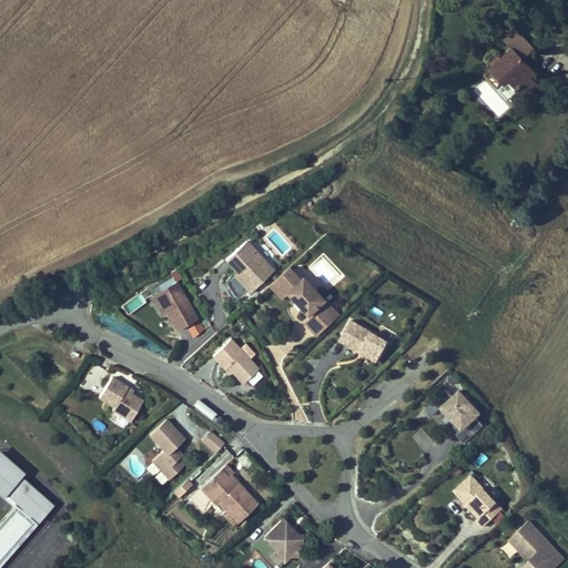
[(524,57),(535,48),(515,26),(503,37),(511,46),(499,57),(489,66),(505,83),(508,81),(524,98),(539,83),(531,75),(537,71),(524,57)]
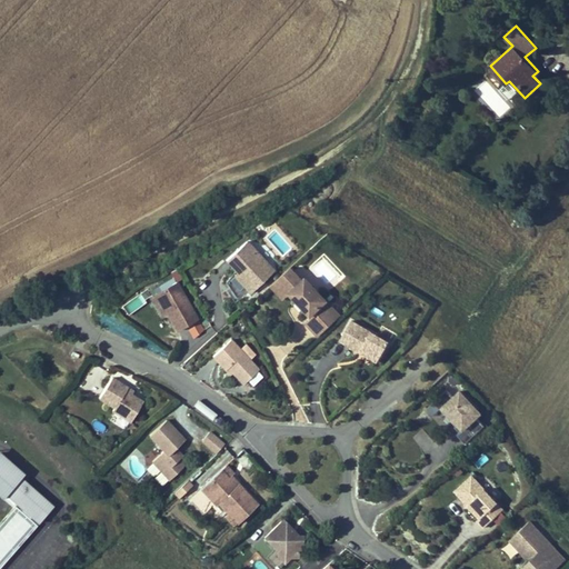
[(485,60),(490,66),(500,57),(495,51),(485,60)]
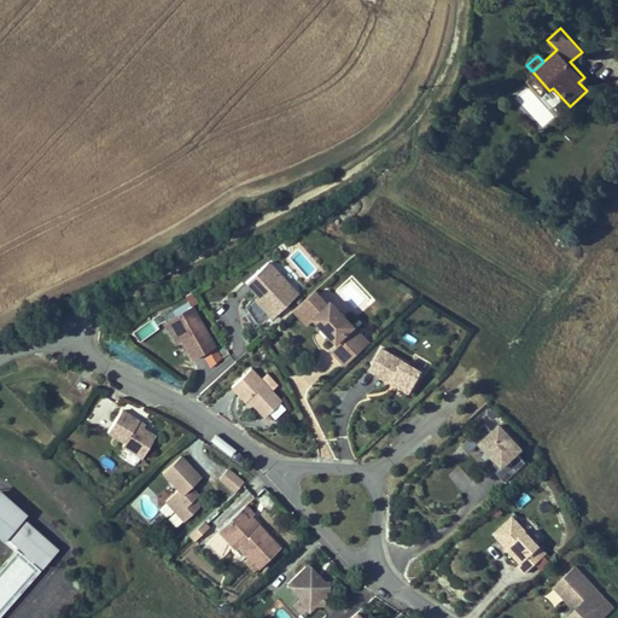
[(298,292),(268,258),(244,280),(257,295),(267,305),(264,309),(272,318),(298,292)]
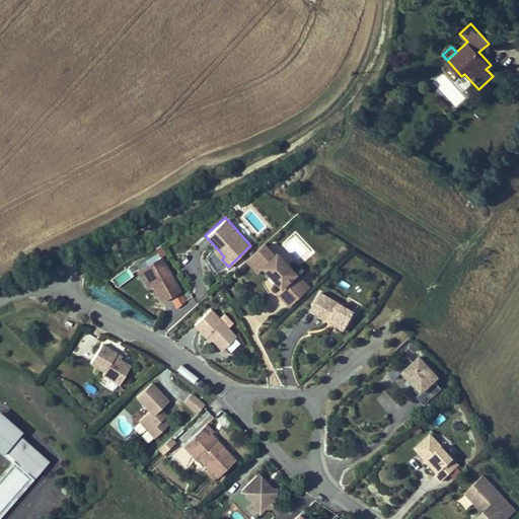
[(300,273),(279,250),(276,252),(266,241),(246,258),(257,271),(264,266),(283,287),(277,292),(289,305),(310,286),(299,274),(300,273)]
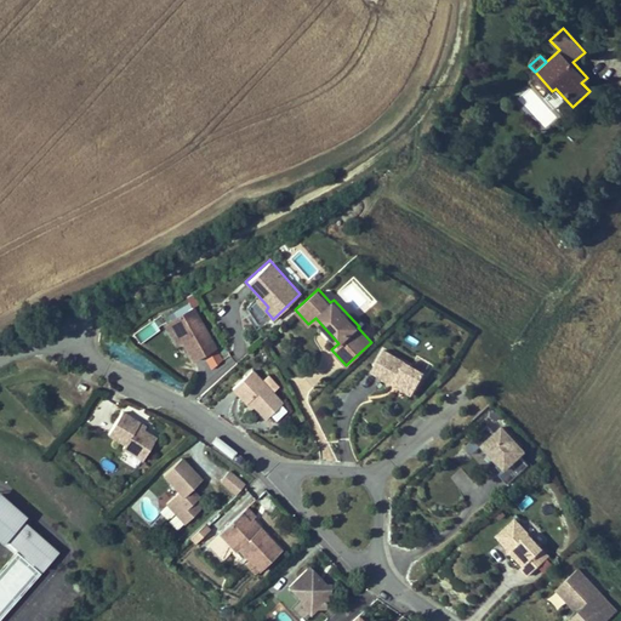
[(349,289),(342,296),(359,312),(365,303),(349,289)]
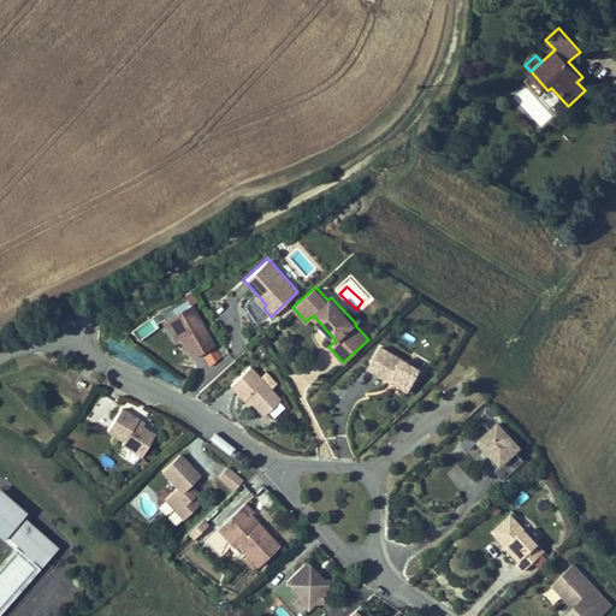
[(266,304),(256,294),(249,300),(259,312),(264,308),(266,304)]
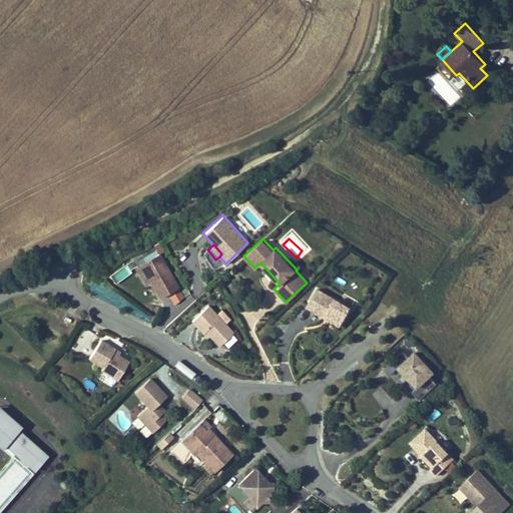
[(179,286),(160,251),(139,263),(149,281),(158,297),(167,292),(178,286),(179,286)]
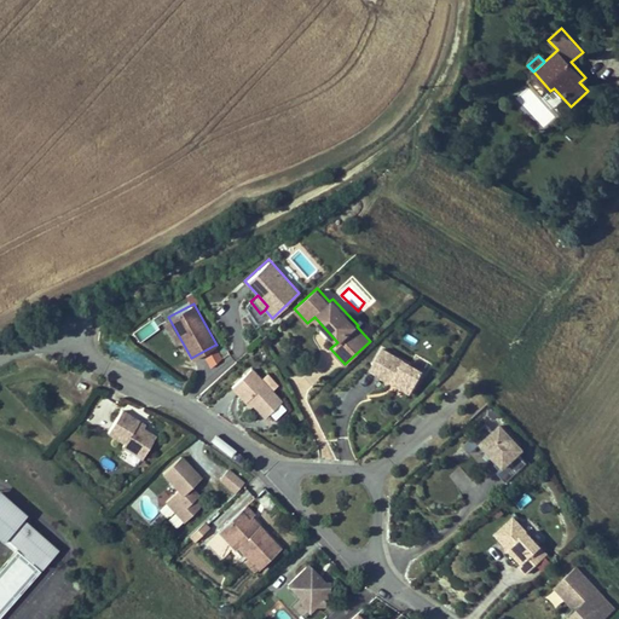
[(180,339),(168,317),(163,319),(175,341),(180,339)]
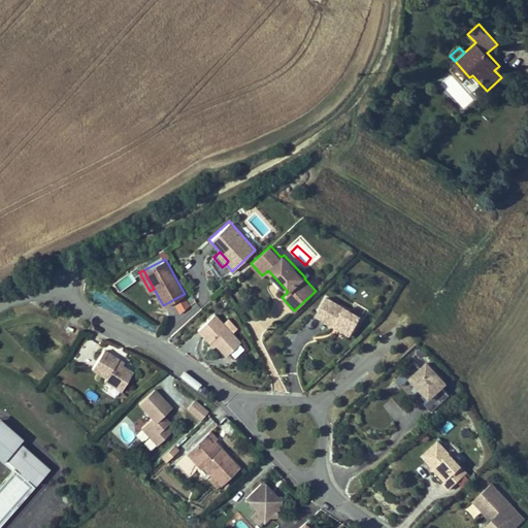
[(190,306),(184,294),(172,300),(179,314),(190,306)]
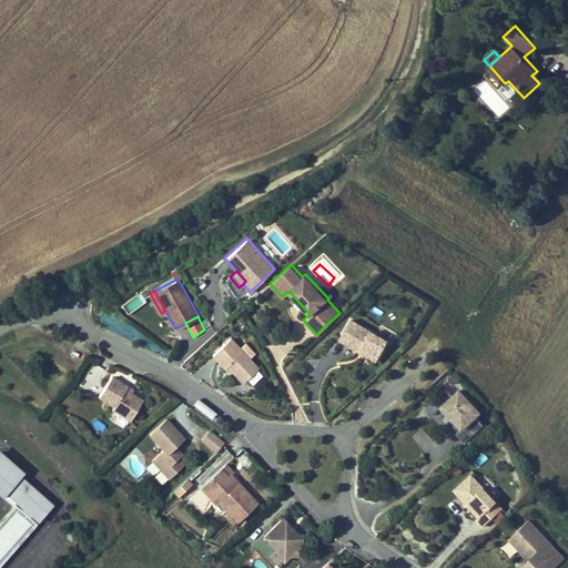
[(387,338),(350,317),(338,337),(377,358),(387,338)]
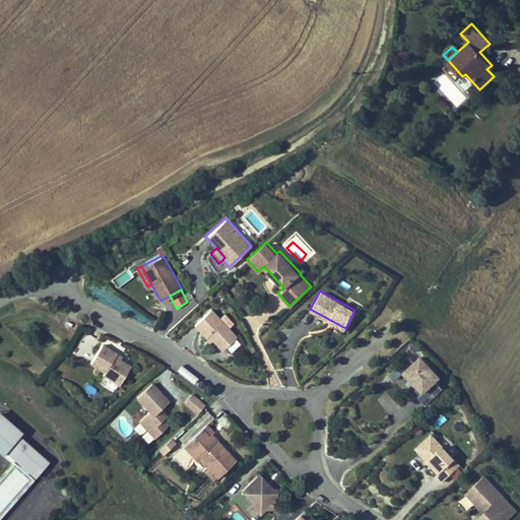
[(219,318),(211,308),(194,324),(205,336),(207,334),(211,338),(221,349),(225,345),(231,351),(241,342),(235,336),(237,335),(229,327),(234,323),(224,313),(219,318)]
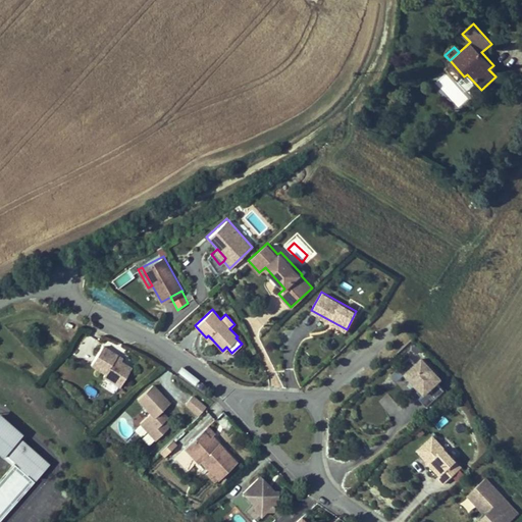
[(119,384),(131,366),(121,361),(116,357),(118,354),(103,346),(92,365),(106,373),(104,376),(119,384)]
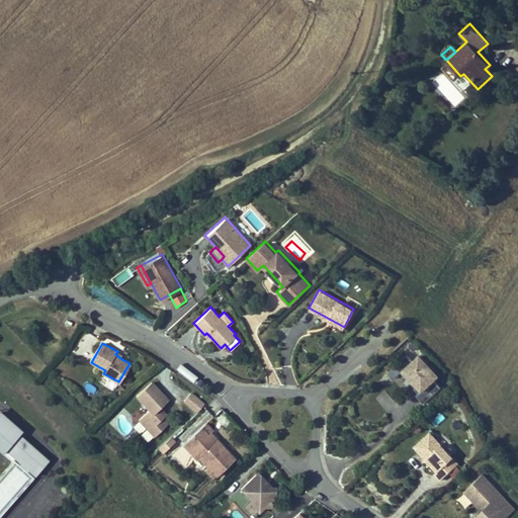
[(440,387),(433,380),(439,375),(419,352),(411,359),(406,353),(394,364),(401,372),(403,370),(417,385),(414,389),(418,394),(416,395),(423,404),(440,387)]
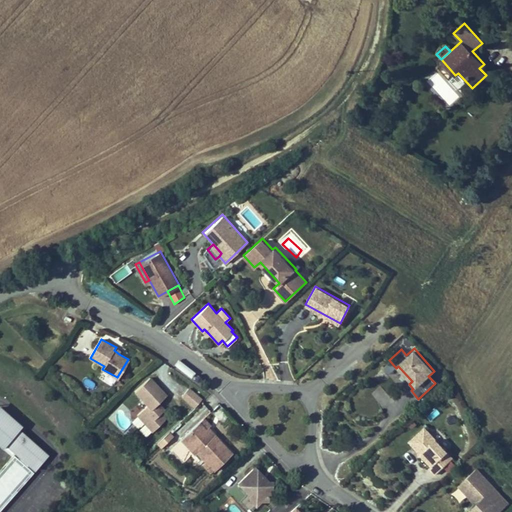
[(161,412),(165,409),(158,402),(167,394),(150,376),(135,389),(148,404),(137,413),(152,430),(166,418),(161,412)]
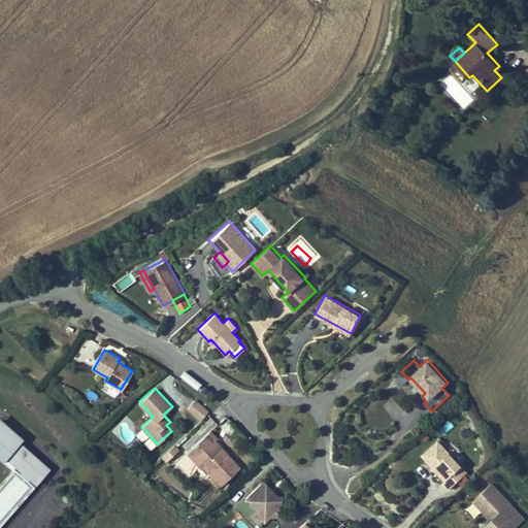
[(200,420),(208,410),(195,398),(187,408),(200,420)]
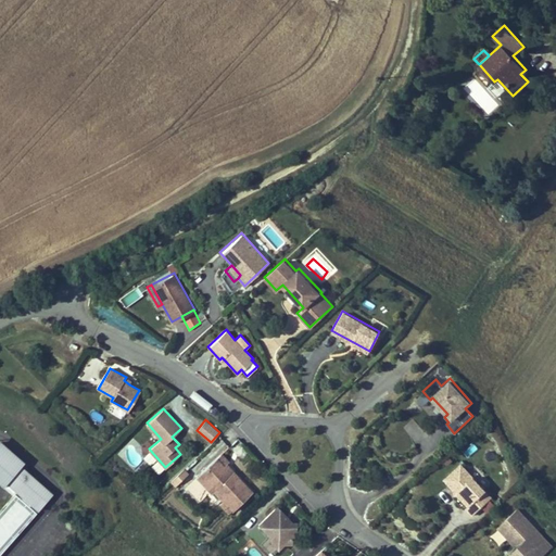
[(0,440),(0,445),(3,449),(4,447),(13,455),(14,453),(0,440)]
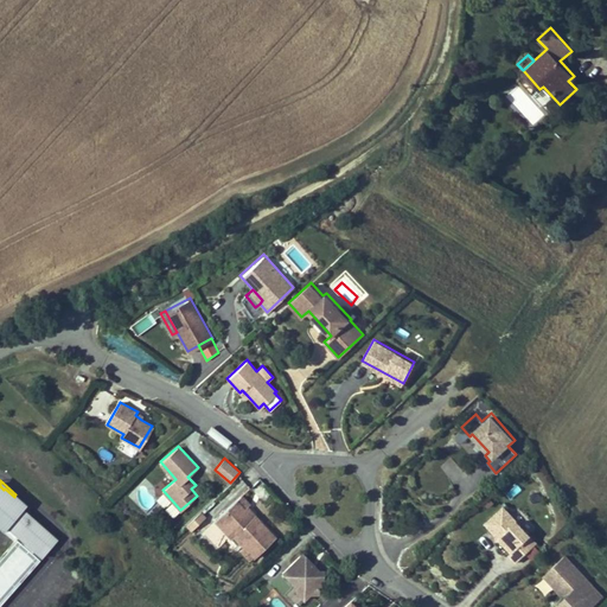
[(5,525),(21,540),(32,550),(42,557),(58,540),(21,508),(25,503),(16,494),(14,497),(5,489),(4,490),(0,486),(0,528),(2,530),(5,525)]
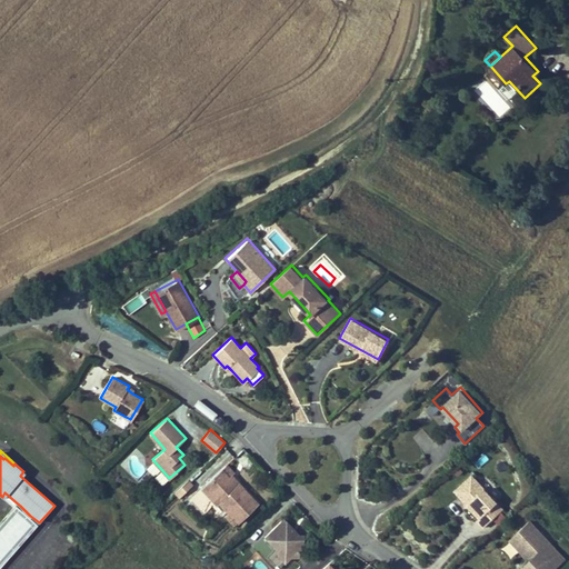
[(255,502),(235,481),(232,483),(226,476),(218,467),(202,481),(217,498),(215,500),(223,510),(233,521),(255,502)]
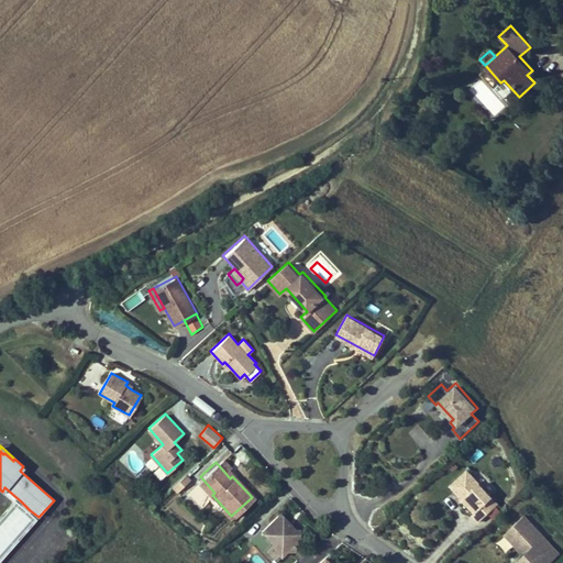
[(232,476),(225,468),(223,471),(230,478),(232,476)]
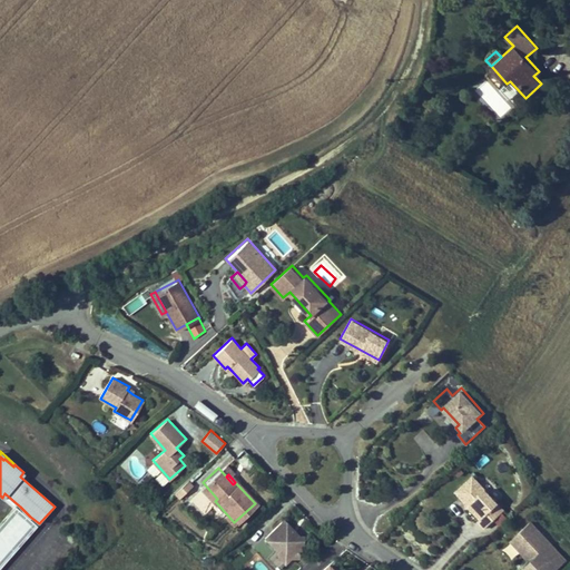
[(485,489),(471,475),(455,491),(465,502),(471,501),(470,507),(481,517),(478,519),(485,527),(503,508),(498,502),(504,497),(491,483),(485,489)]
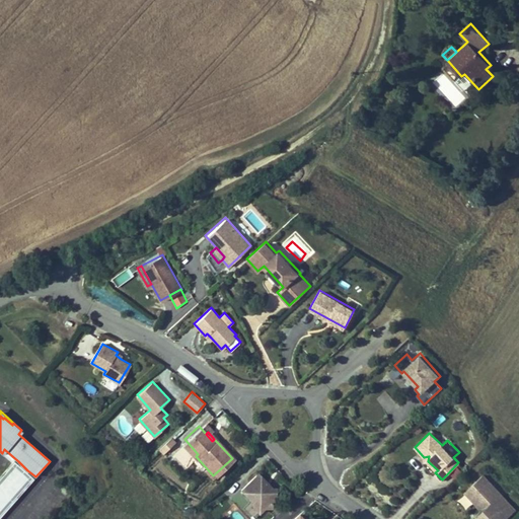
[(170,438),(158,448),(162,452),(174,442),(170,438)]
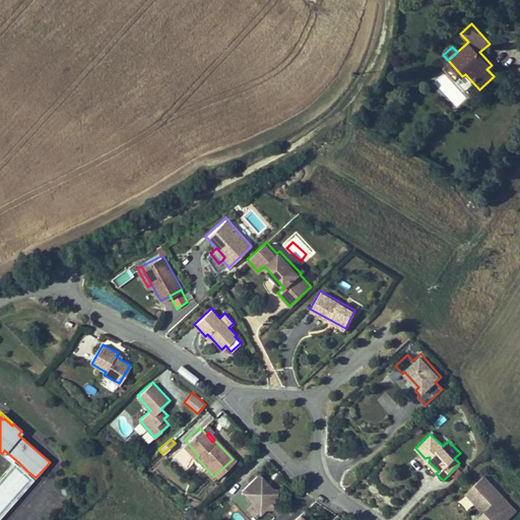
[(198,455),(185,440),(181,444),(194,459),(196,457),(198,455)]
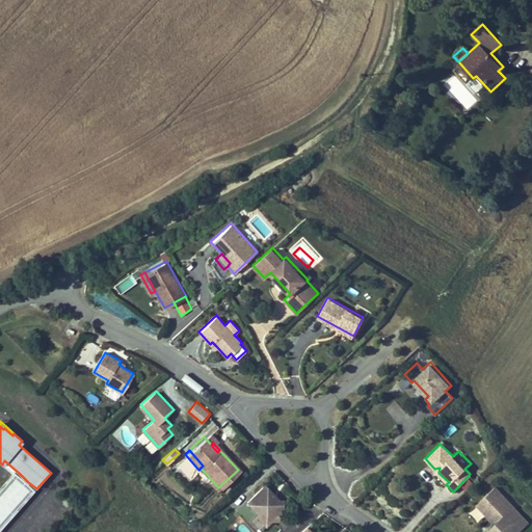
[(14,473),(0,487),(0,498),(16,512),(35,490),(27,483),(26,484),(17,476),(14,473)]
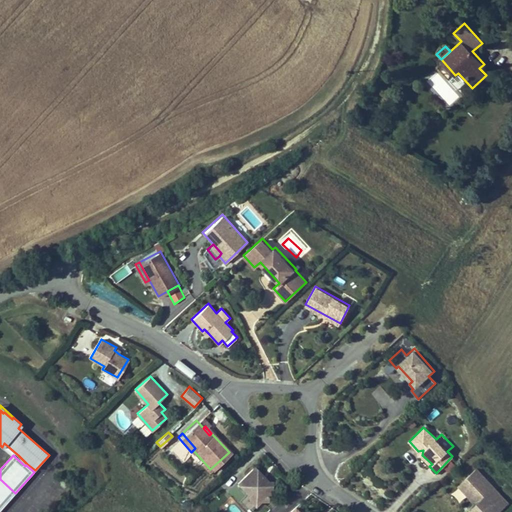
[(27,464),(18,455),(16,458),(25,466),(26,465),(27,464)]
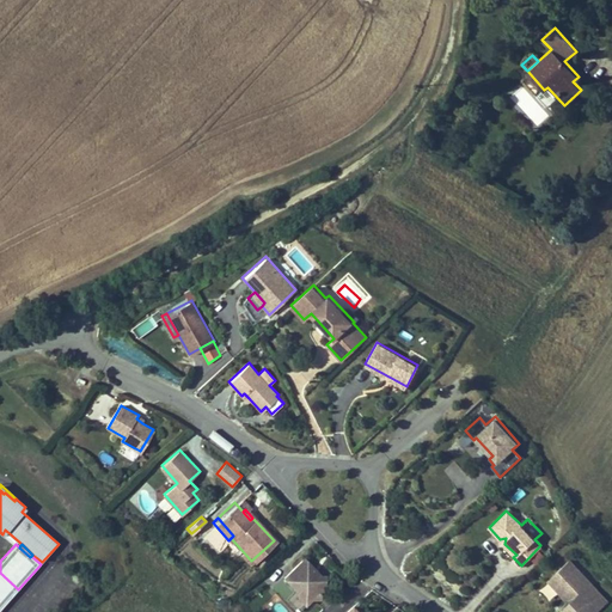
[(322,587),(322,573),(317,573),(312,573),(308,568),(311,565),(301,555),(281,574),(292,586),(294,588),(294,593),(303,601),(308,595),(317,595),(318,587),(322,587)]
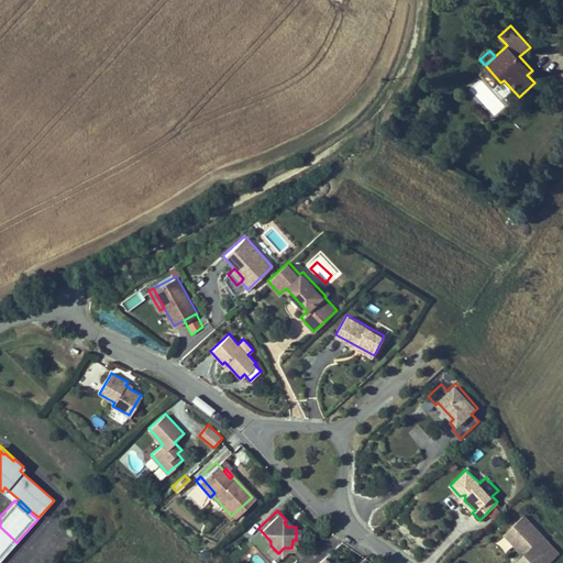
[(478,521),(484,527),(492,519),(487,514),(478,521)]
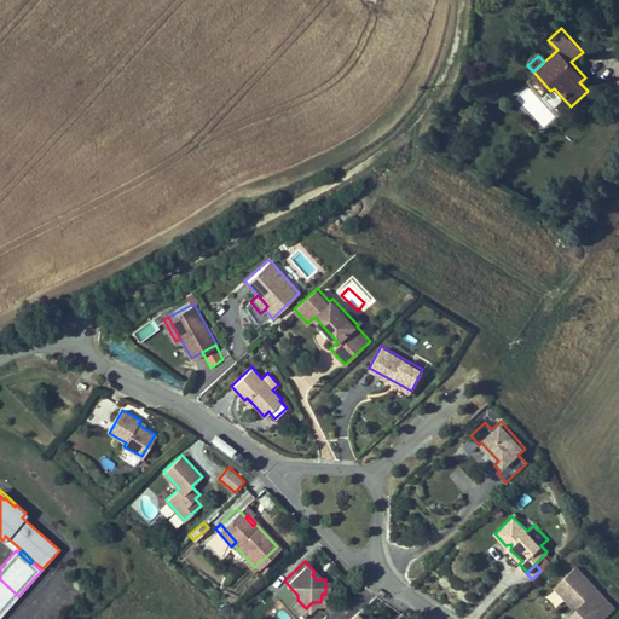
[(563,618),(601,618),(614,607),(576,566),(562,578),(570,585),(565,590),(579,605),(576,608),(563,618)]
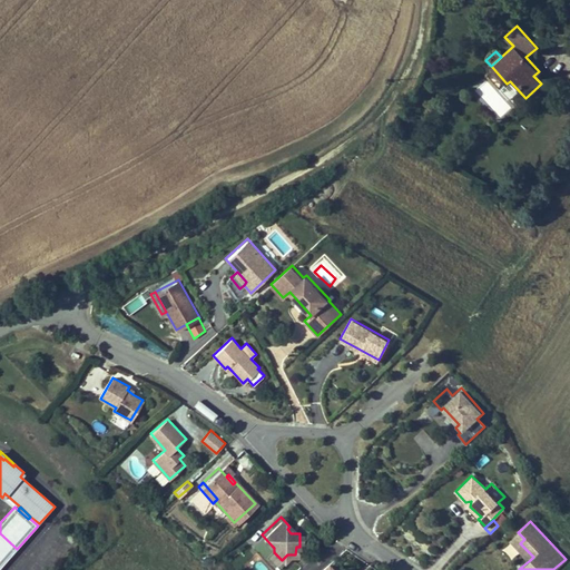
[(524,539),(518,532),(510,539),(530,560),(533,557),(520,543),(524,539)]
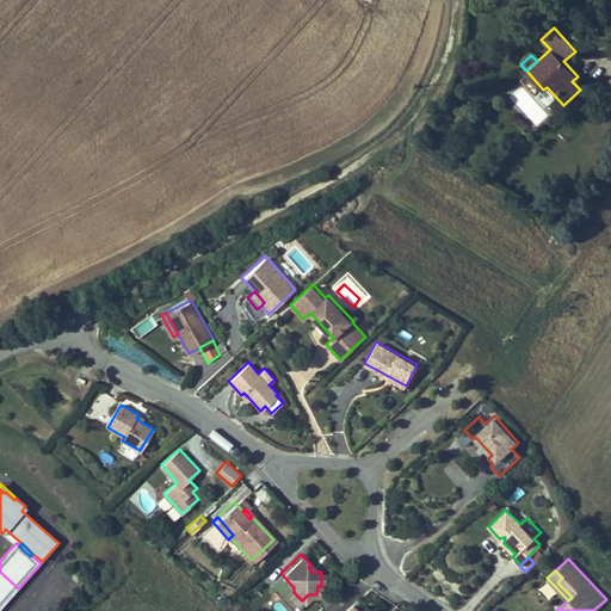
[(0,609),(18,588),(0,572),(0,609)]
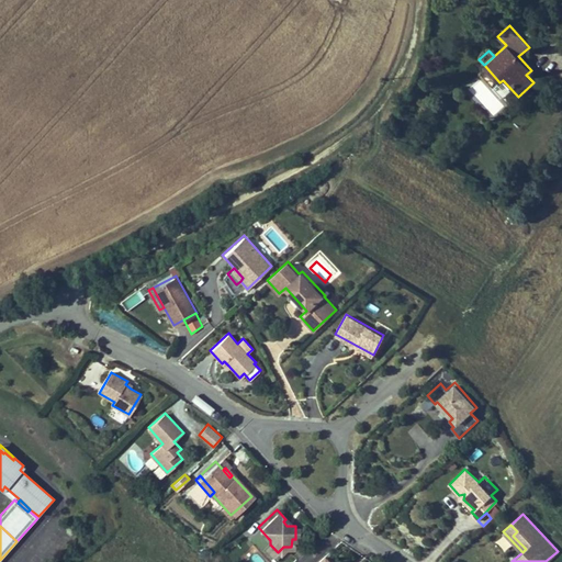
[(278,552),(270,544),(270,540),(268,538),(258,547),(270,559),(278,552)]
